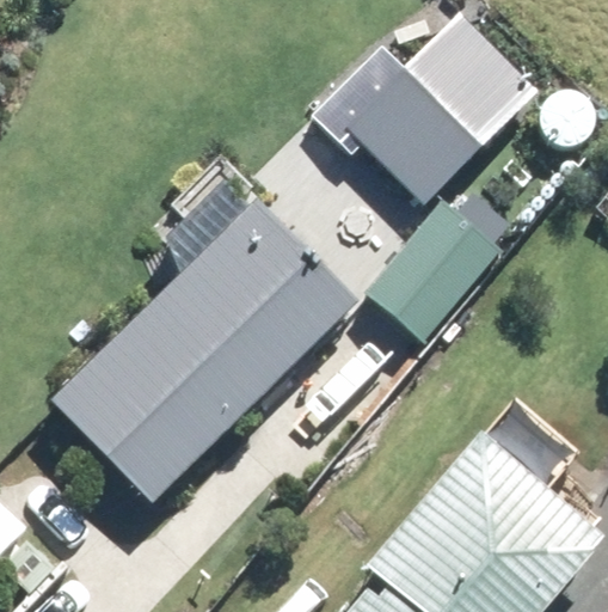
[(422,197),(528,92),(455,18),(411,63),(380,32),(318,93),(422,197)]
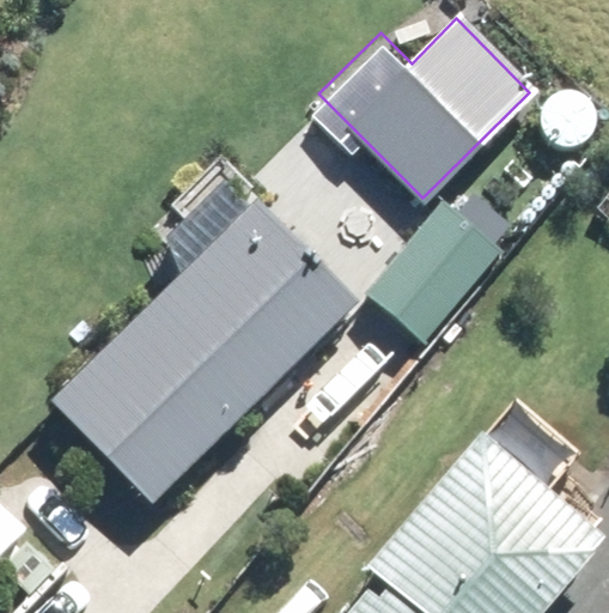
[(154,505),(359,303),(256,198),(49,400),(154,505)]
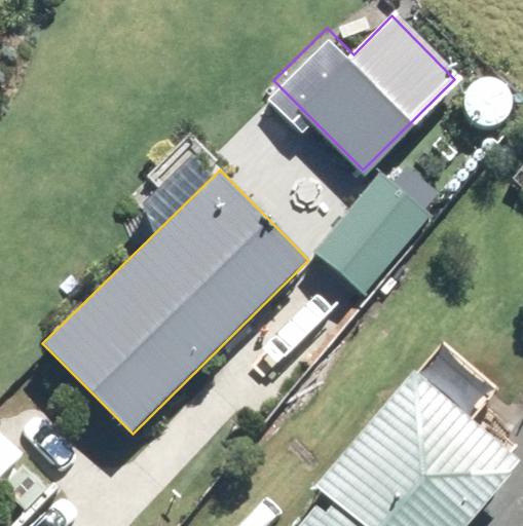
[(365,178),(302,247),(356,293),(416,224),(365,178)]
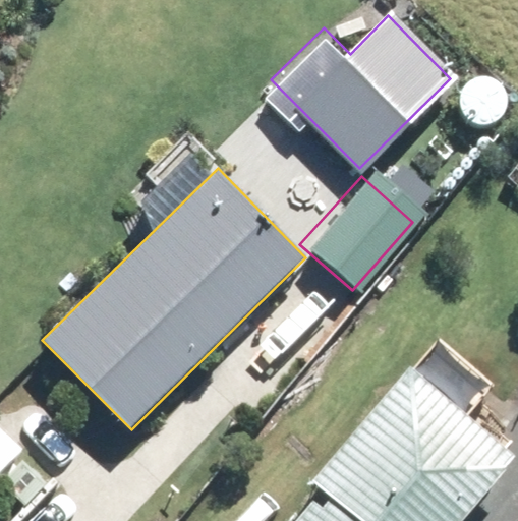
[(287,203),(296,215),(311,205),(300,192),(287,203)]
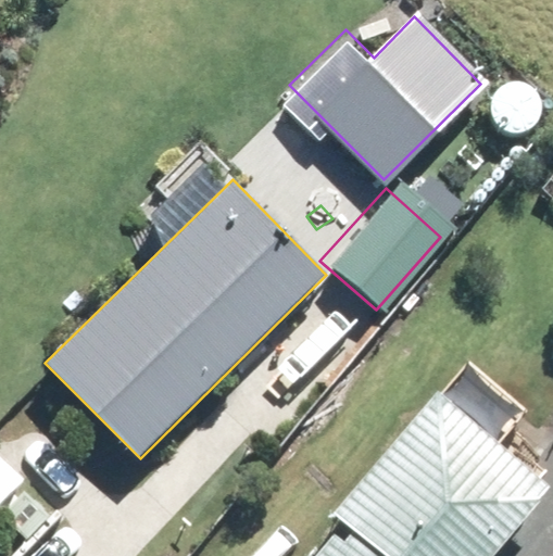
[(313,555),(494,555),(552,489),(437,390),(332,513),(342,522),(313,555)]
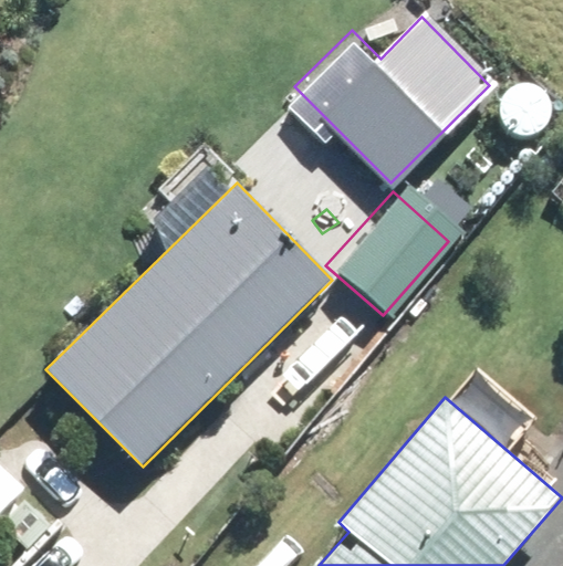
[(0,512),(27,485),(0,460),(0,512)]
